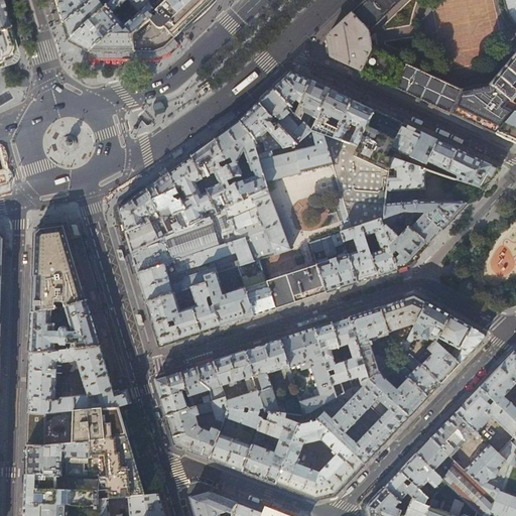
[(55,0),(56,0),(58,7),(63,23),(94,0),(55,0)]
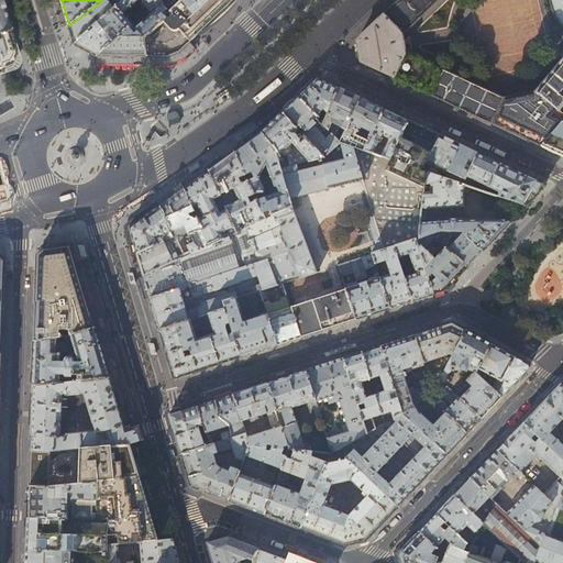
[(116,0),(102,0),(69,25),(75,44),(81,47),(84,48),(88,51),(97,56),(133,25),(123,14),(139,0),(124,0),(119,4),(116,0)]
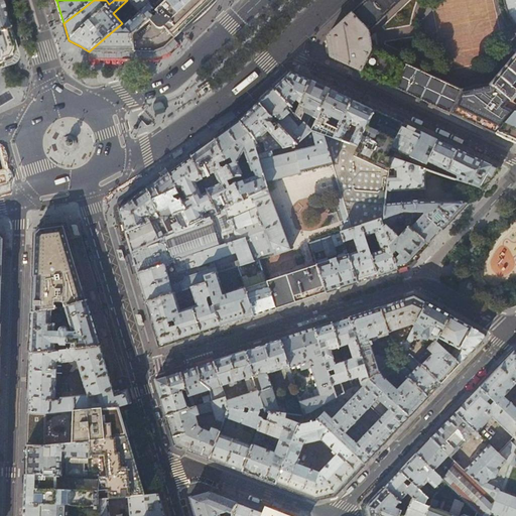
[(149,5),(144,0),(128,0),(138,10),(122,23),(89,51),(90,51),(107,51),(128,52),(156,52),(157,52),(164,48),(174,38),(163,27),(162,28),(161,29),(159,29),(158,29),(156,28),(155,28),(150,22),(141,12),(149,5)]
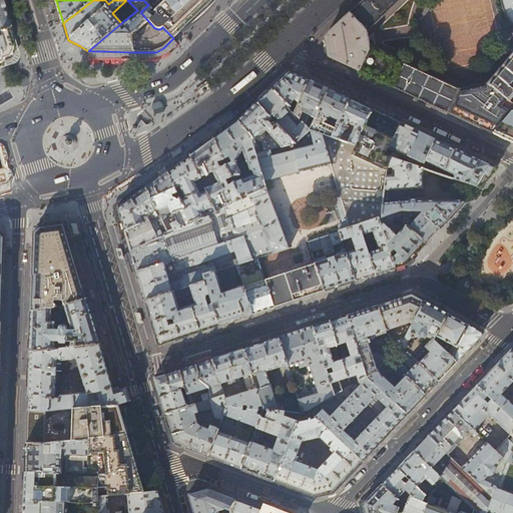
[(143,0),(148,5),(156,14),(149,21),(149,22),(154,28),(155,28),(157,29),(158,29),(160,29),(161,28),(162,27),(173,38),(176,35),(197,15),(210,2),(212,0),(143,0)]
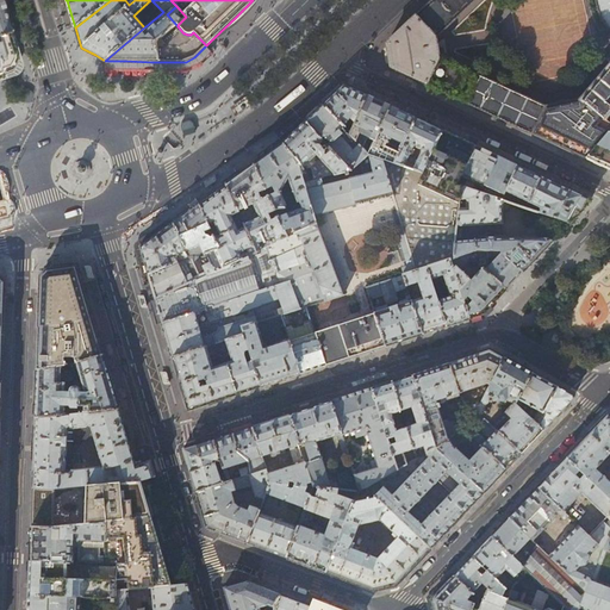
[(609,0),(431,0),(387,44),(388,55),(391,67),(406,74),(455,98),(504,120),(586,159),(609,132),(609,130),(609,0)]
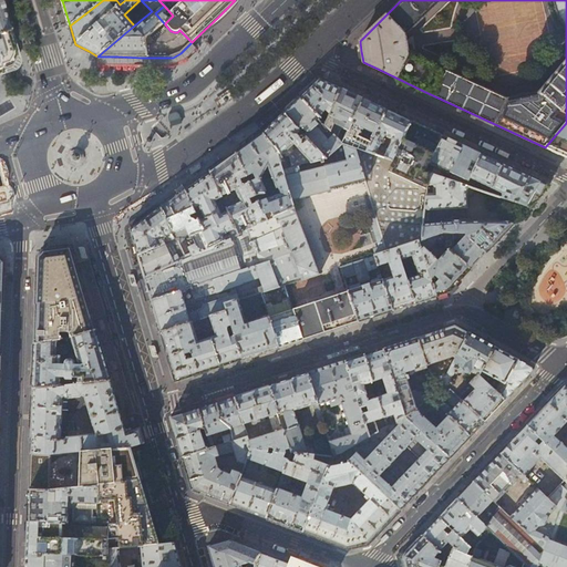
[(0,75),(11,72),(19,58),(10,28),(4,30),(12,55),(6,68),(0,69),(0,75)]
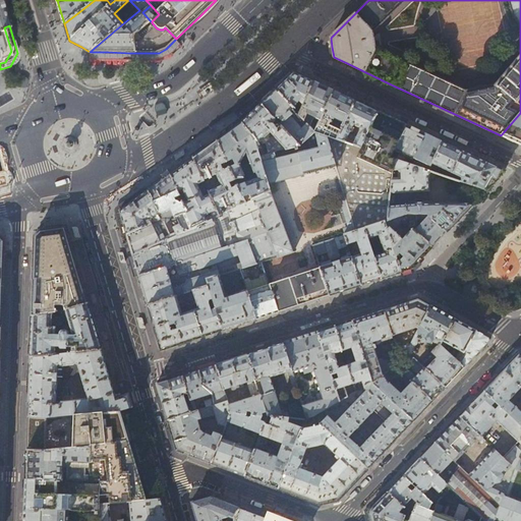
[(0,63),(5,62),(11,51),(4,27),(4,26),(0,27),(0,63)]
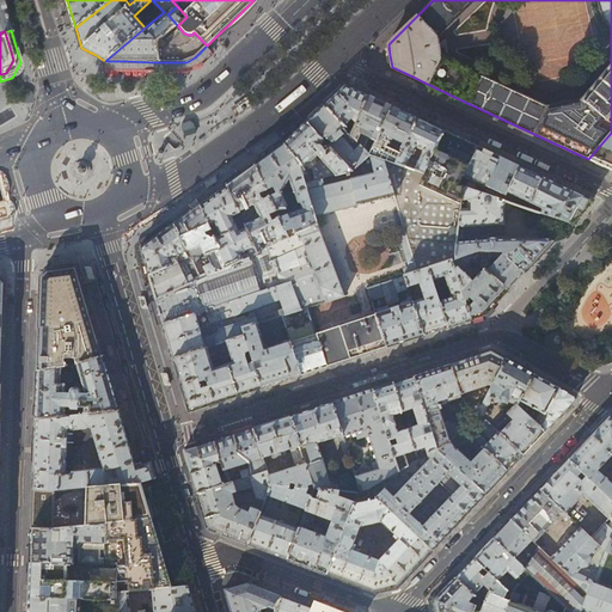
[(183,72),(185,62),(152,62),(127,61),(106,61),(106,72),(183,72)]
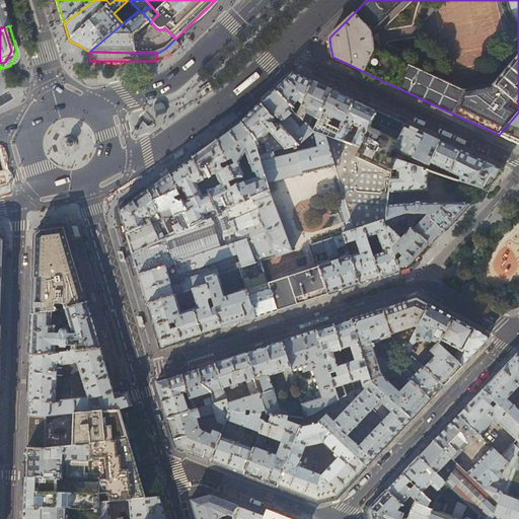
[(281,83),(275,89),(297,114),(312,81),(304,77),(293,72),(285,80),(281,83)]
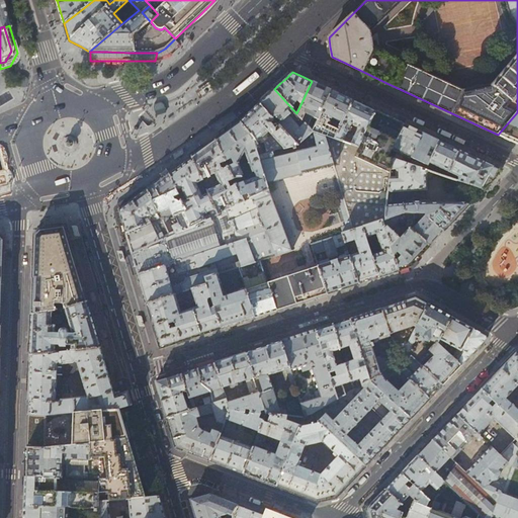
[(28,74),(24,73),(20,86),(24,88),(27,86),(30,77),(28,74)]
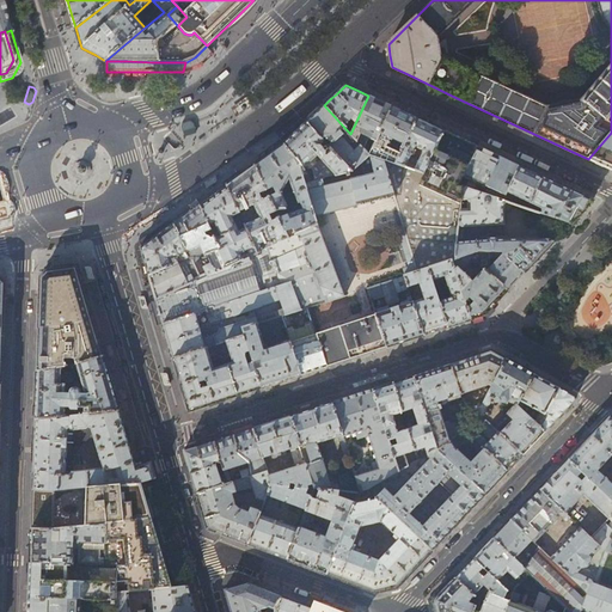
[(320,103),(323,106),(324,105),(331,98),(328,96),(320,103)]
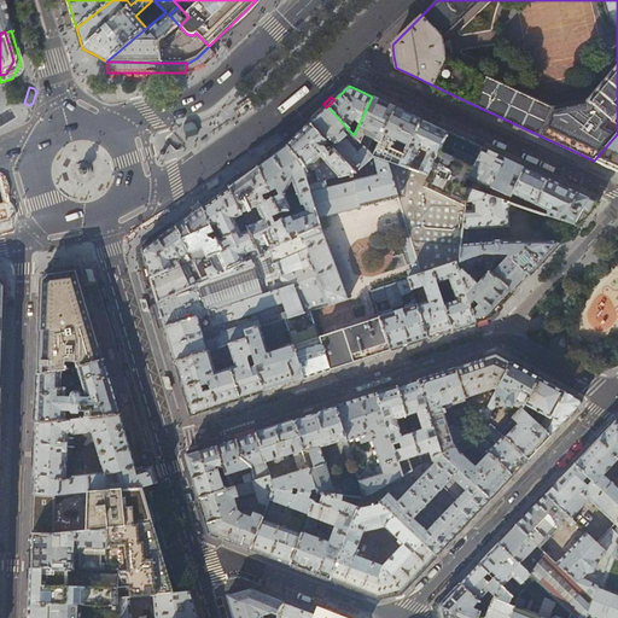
[(388,104),(372,97),(354,135),(373,157),(388,162),(400,165),(421,120),(408,114),(388,104)]
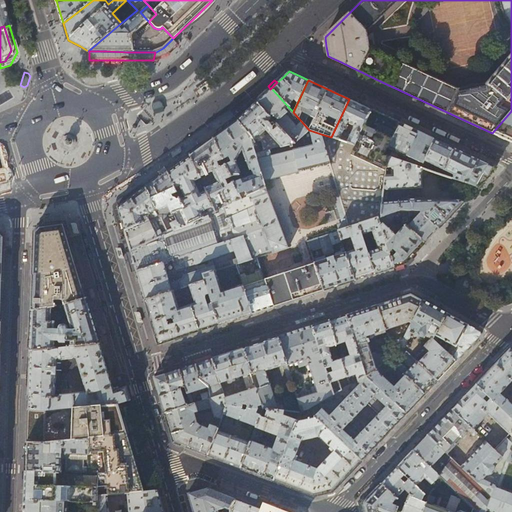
[(264,95),(256,102),(294,143),(309,130),(293,112),(271,88),(270,89),(264,95)]
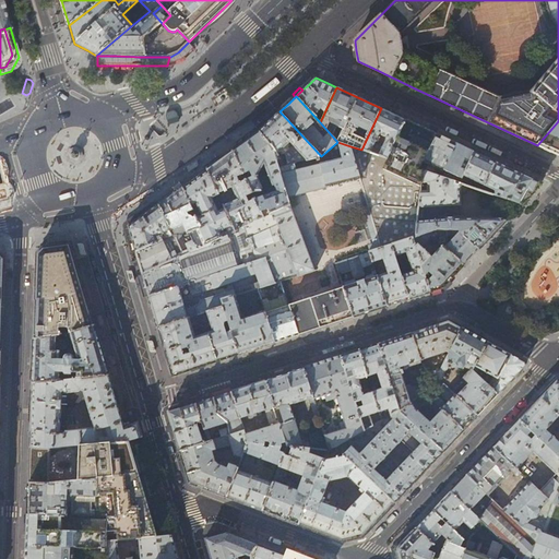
[(361,150),(388,158),(406,120),(393,115),(381,108),(361,150)]
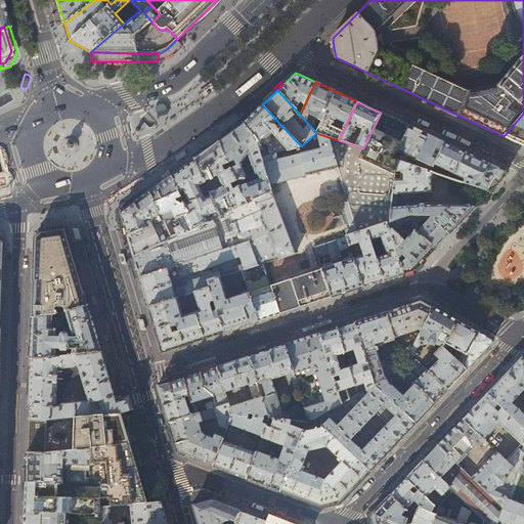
[(247,119),(243,123),(256,140),(261,157),(301,146),(262,104),(255,112),(247,119)]
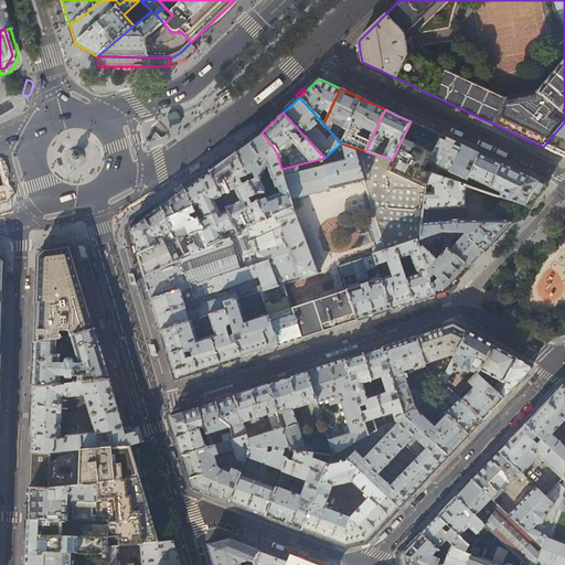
[(426,129),(411,121),(392,160),(365,151),(354,148),(355,152),(364,181),(369,199),(385,251),(387,249),(395,247),(417,241),(420,240),(422,224),(422,220),(423,213),(423,209),(424,196),(426,184),(426,173),(424,171),(427,163),(441,136),(436,134),(426,129)]
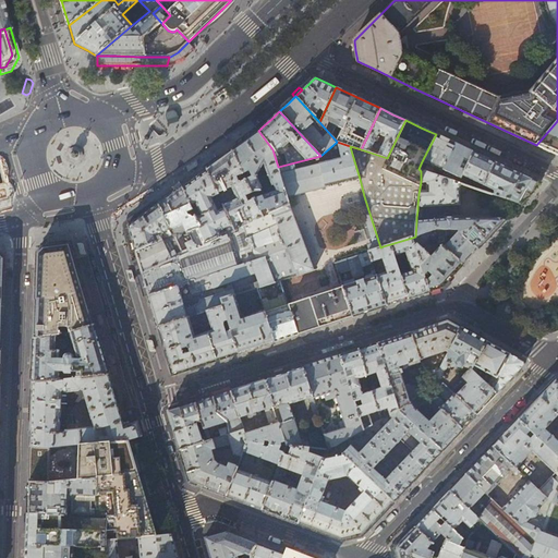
[(557,121),(536,145),(557,155),(557,121)]
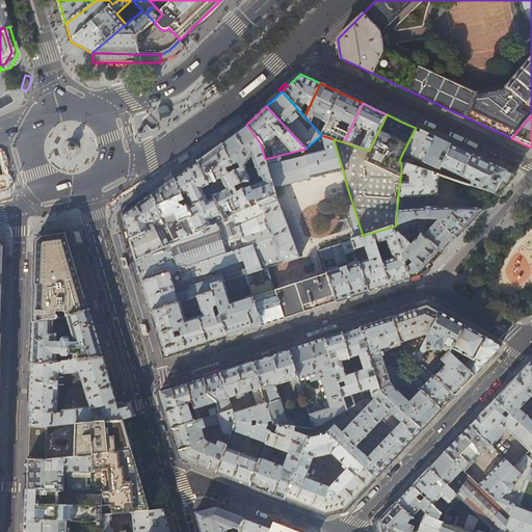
[(232,136),(221,143),(240,184),(242,188),(250,207),(261,202),(275,195),(273,188),(265,159),(260,142),(246,125),(240,130),(232,136)]
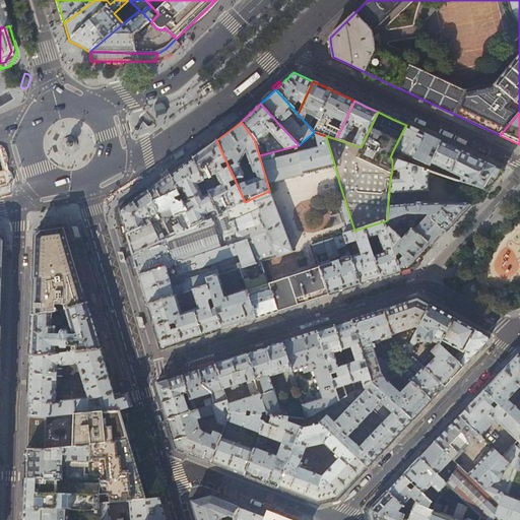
[(223,129),(226,133),(235,127),(232,124),(223,129)]
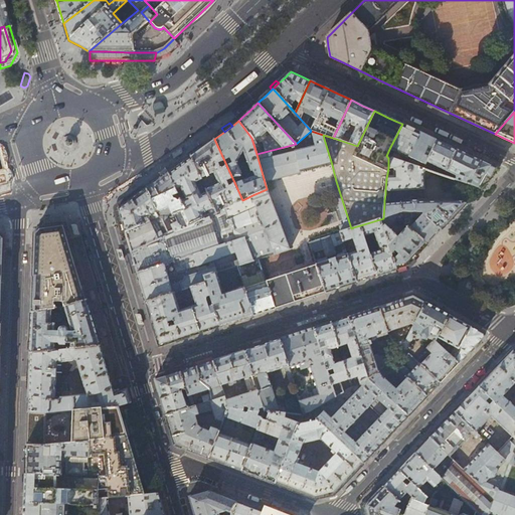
[(389,149),(408,158),(405,163),(422,169),(437,140),(426,135),(414,130),(402,124),(389,149)]
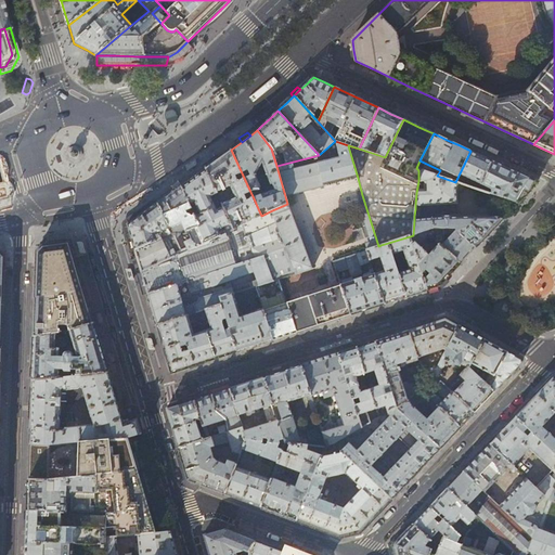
[(349,150),(348,145),(335,141),(319,155),(276,166),(285,196),(358,178),(349,150)]
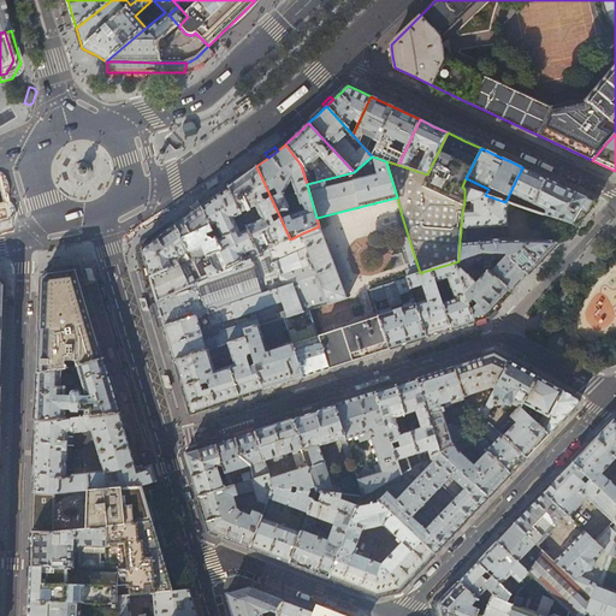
[(243,176),(227,187),(259,254),(290,240),(280,218),(279,219),(279,220),(274,223),(271,215),(278,213),(256,166),(243,176)]
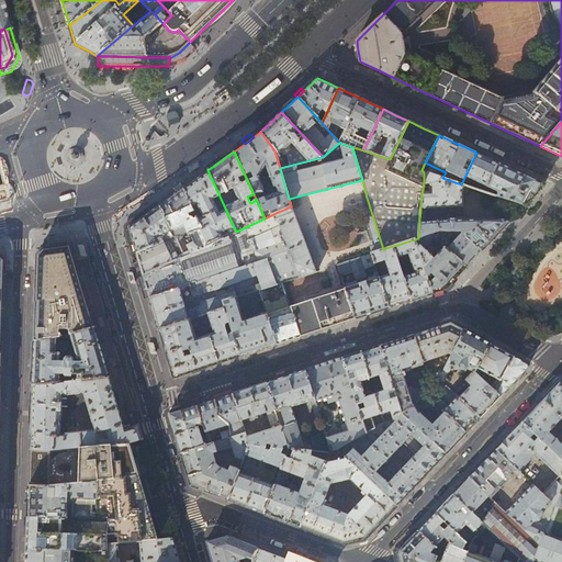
[(497,163),(476,153),(461,184),(464,186),(474,189),(475,186),(471,183),(473,180),(497,191),(497,193),(497,194),(499,198),(524,205),(531,198),(544,184),(521,173),(497,163)]
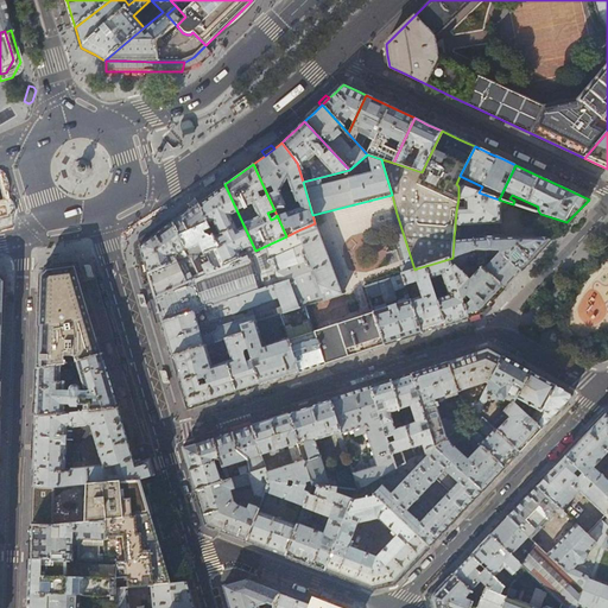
[(222,181),(225,184),(240,173),(236,170),(222,181)]
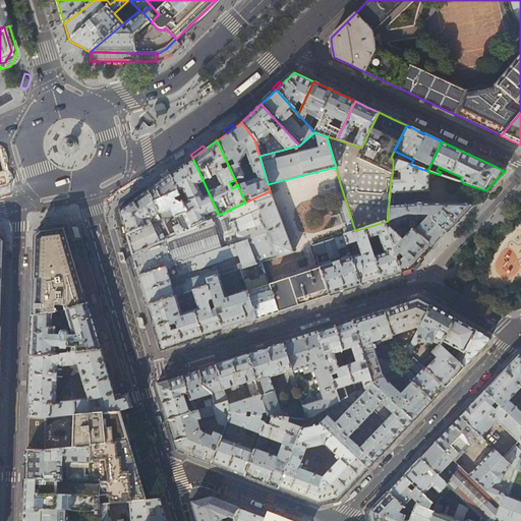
[(180,167),(170,174),(186,211),(176,216),(183,231),(207,221),(204,216),(210,213),(213,218),(219,215),(192,158),(180,167)]
